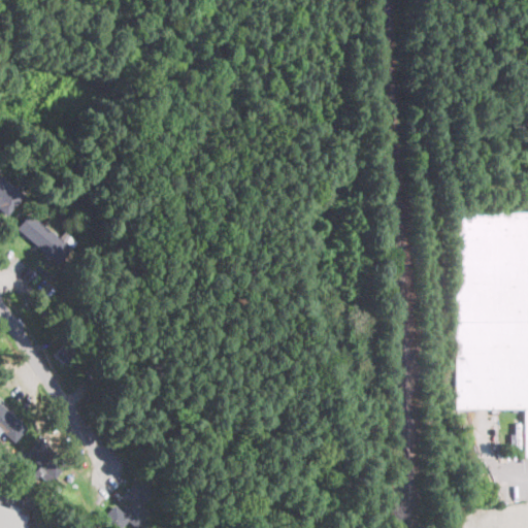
[(25,197),(7,217),(0,210),(0,174),(25,196),(25,197)]
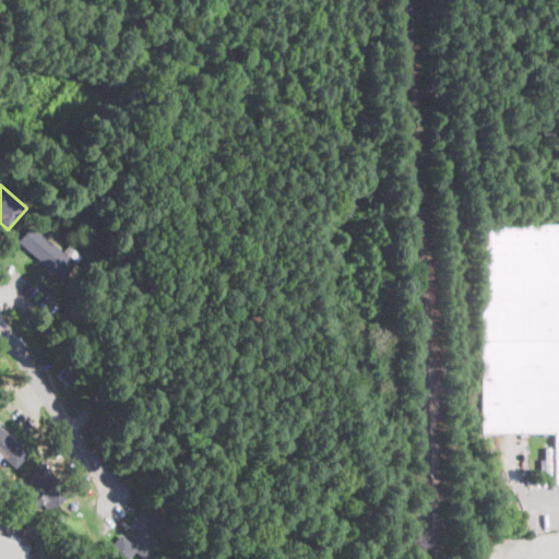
[(558,223),(558,483),(555,484),(555,433),(480,433),(480,225),(558,223)]
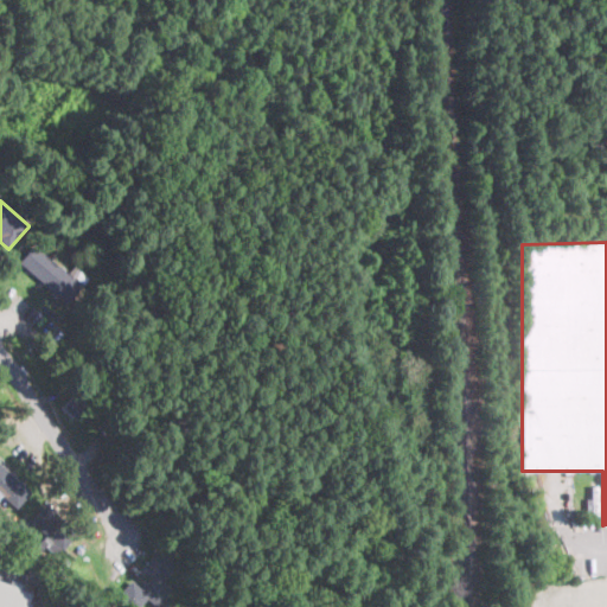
[(82,286),(66,304),(19,262),(34,246),(82,286)]
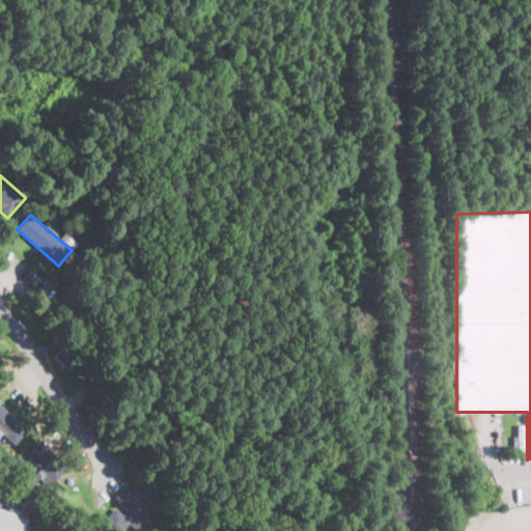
[(15,444),(14,445),(0,432),(0,407),(27,430),(15,444)]
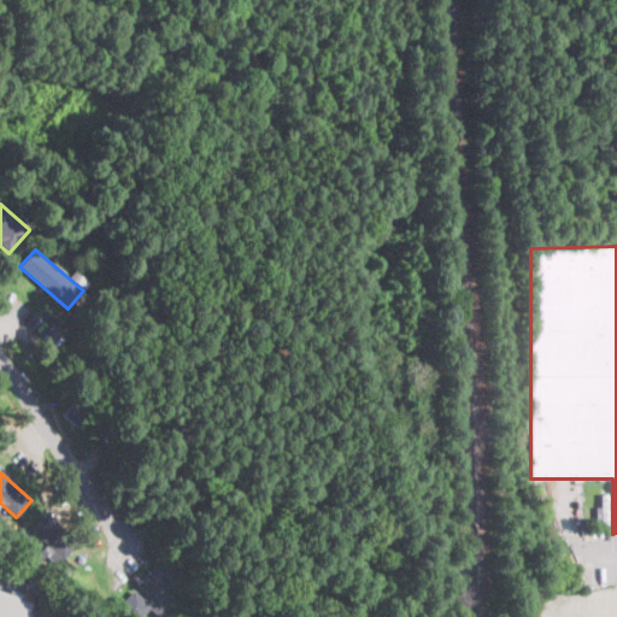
[(65,558),(64,559),(30,530),(46,513),(78,541),(65,558)]
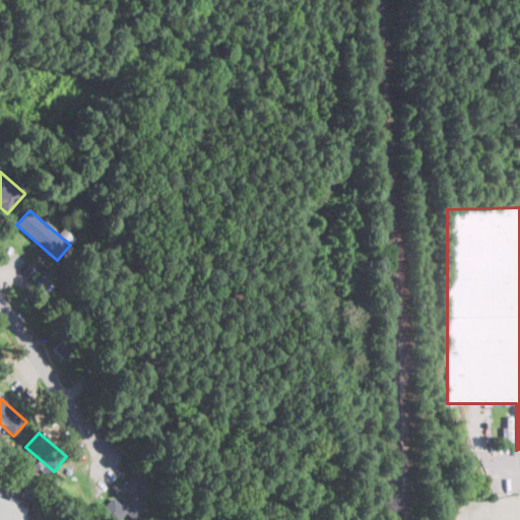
[(139,499),(146,505),(133,519),(126,513),(120,519),(108,519),(100,513),(113,498),(120,505),(129,494),(122,486),(135,472),(150,485),(139,499)]
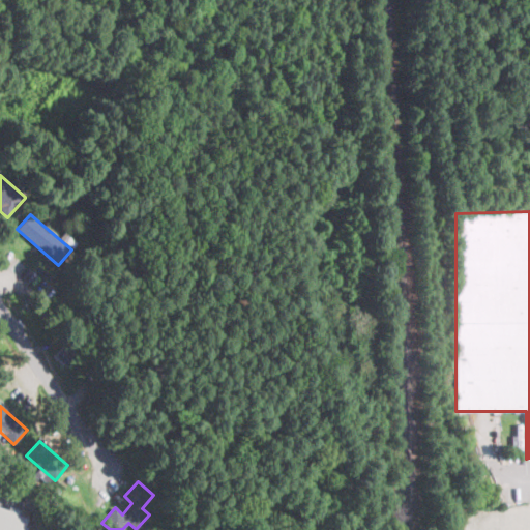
[(21,529),(0,529),(0,508),(26,519),(21,529)]
